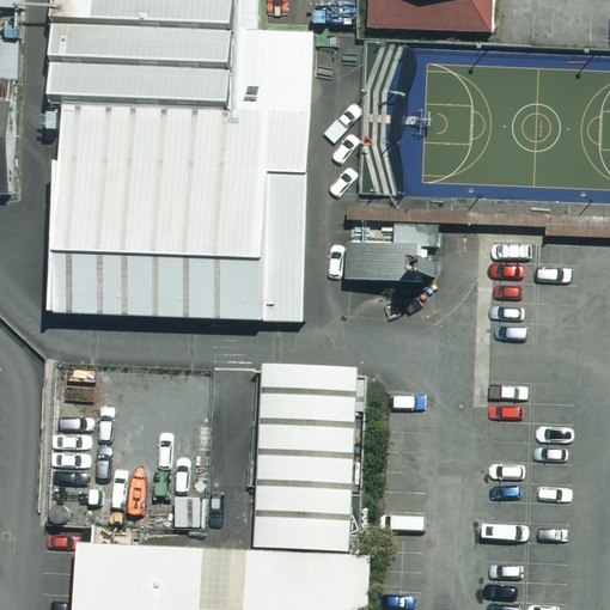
[(311,31),(255,29),(256,0),(50,0),(47,102),(60,102),(53,311),(215,317),(302,319),(303,280),(311,31)]
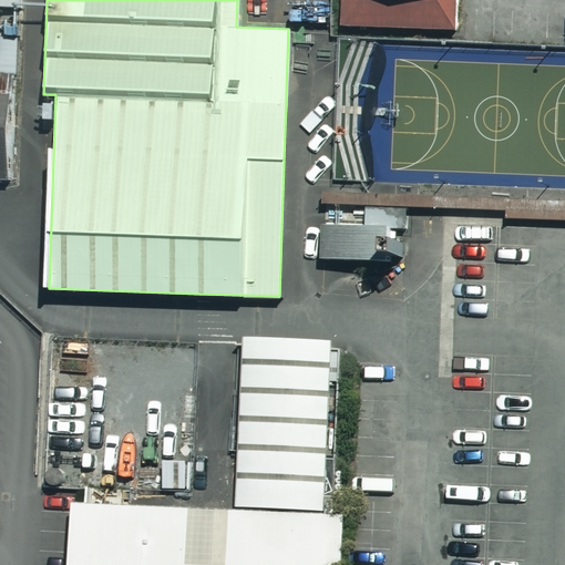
[(458,0),(338,0),(338,23),(458,31),(458,0)]
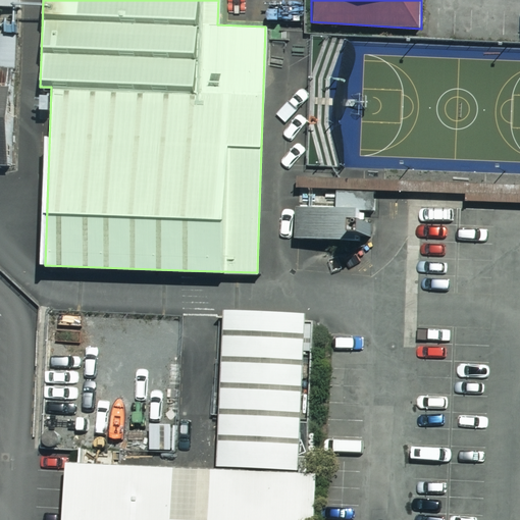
[(0,83),(9,84),(10,68),(13,68),(14,34),(0,33),(0,83)]
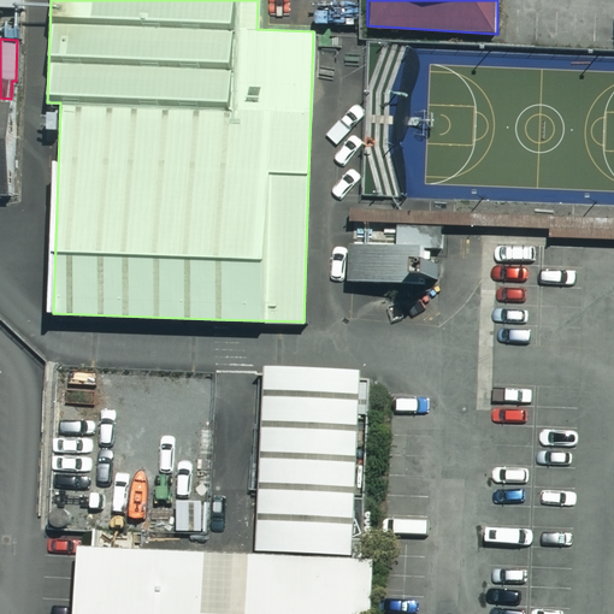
[(0,194),(7,194),(11,99),(0,98),(0,194)]
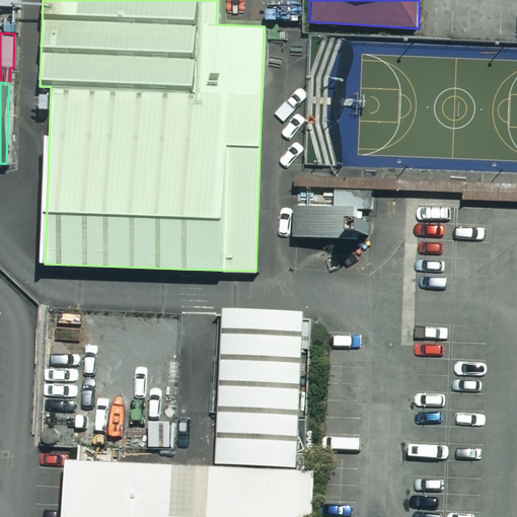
[(461,192),(461,200),(516,201),(516,182),(294,173),(293,178),(293,185),(334,187),(372,189),(382,189),(461,192)]
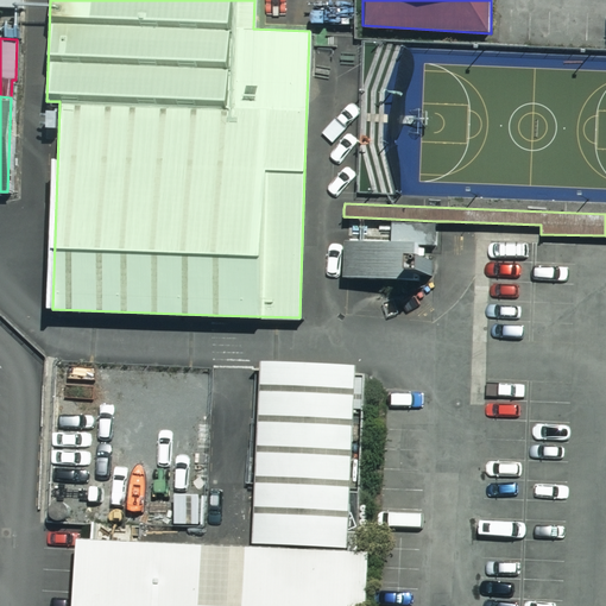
[(435,222),(391,221),(391,240),(345,239),(345,273),(415,276),(415,263),(424,263),(425,246),(435,246),(435,222)]
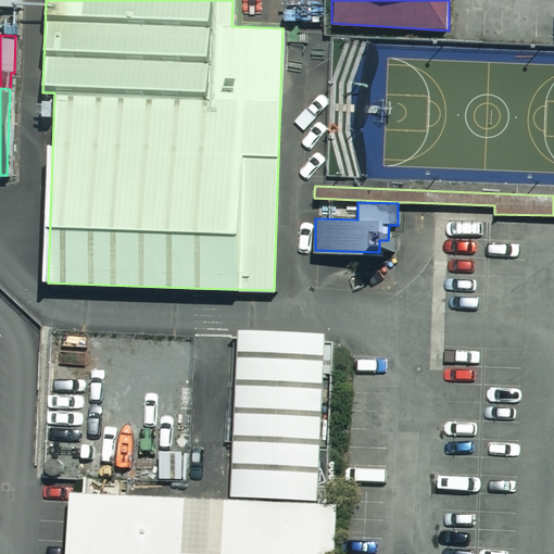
[(231,444),(229,495),(317,500),(324,334),(237,329),(231,444)]
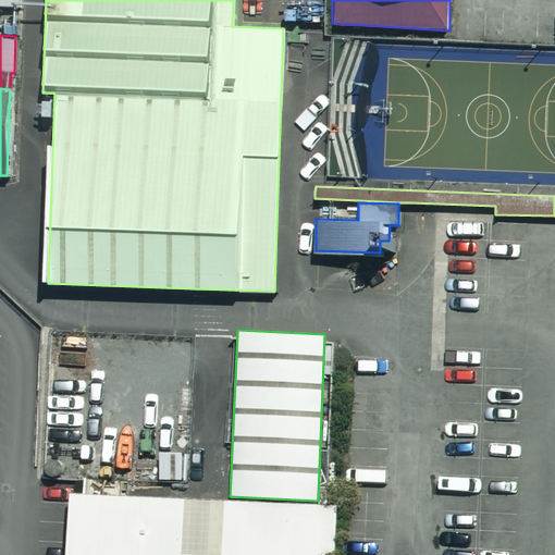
[(82,494),(70,493),(70,505),(66,554),(333,554),(336,504),(325,504),(82,494)]
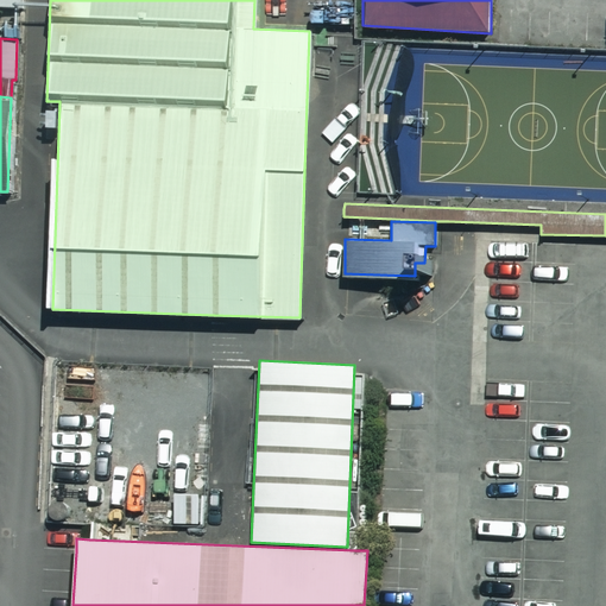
All buildings are outlined.
